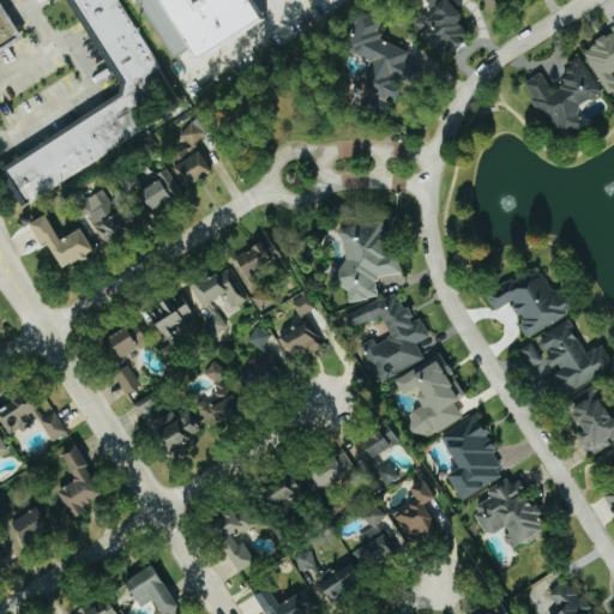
[(0,0),(0,52),(23,40),(0,0)]
